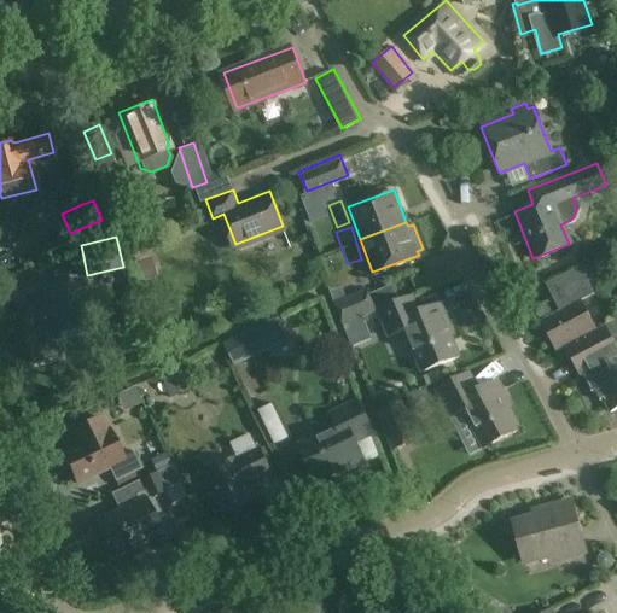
[(545,282),(552,295),(585,275),(578,264),(545,282)]
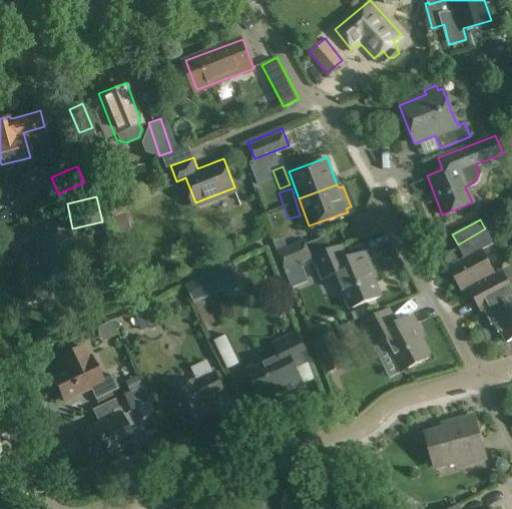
[(492,242),(485,228),(458,244),(464,256),(447,265),(460,289),(467,285),(467,286),(494,271),(482,247),(492,242)]
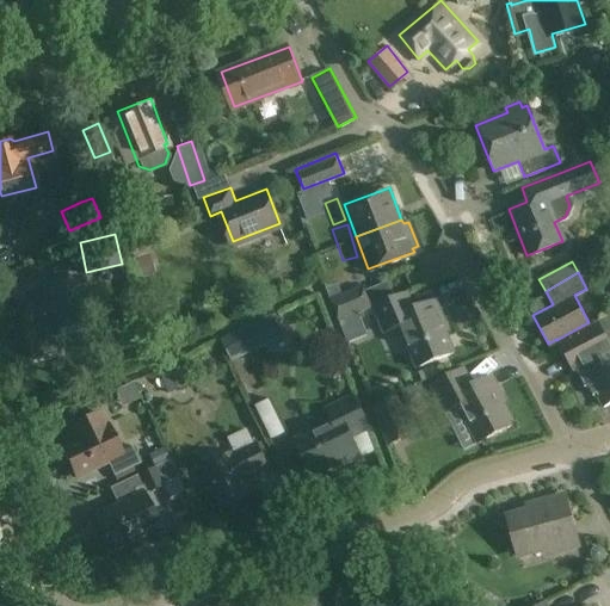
[(84,297),(78,273),(41,282),(45,302),(28,305),(31,326),(32,326),(34,328),(26,331),(31,354),(57,348),(57,346),(61,345),(55,323),(92,315),(87,296),(84,297)]
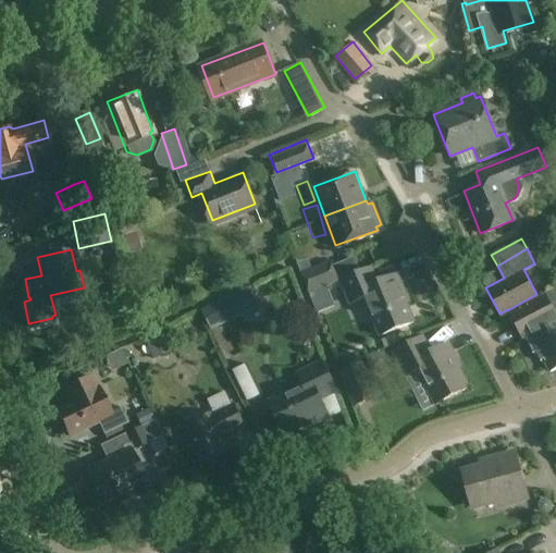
[(310,289),(338,278),(330,257),(300,270),(301,271),(301,272),(308,289),(310,287),(310,289)]
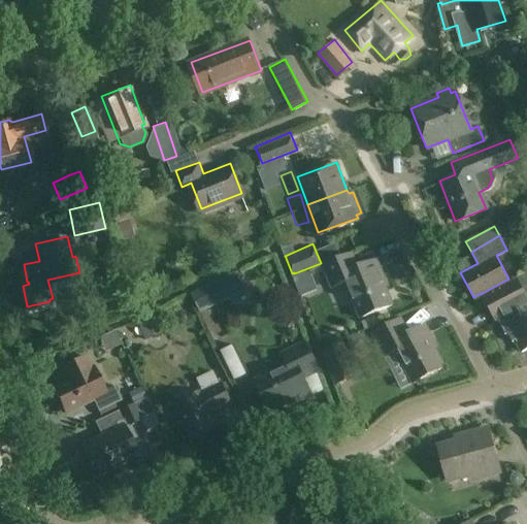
[(350,251),(322,262),(330,284),(344,279),(358,315),(390,302),(377,272),(380,271),(374,258),(356,265),(350,251)]
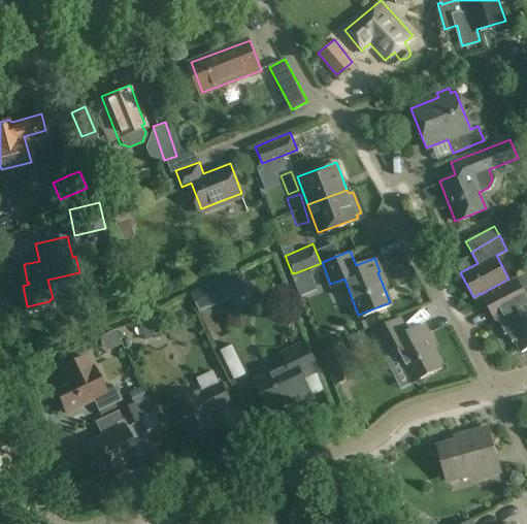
[(208,303),(243,287),(234,269),(200,286),(208,303)]
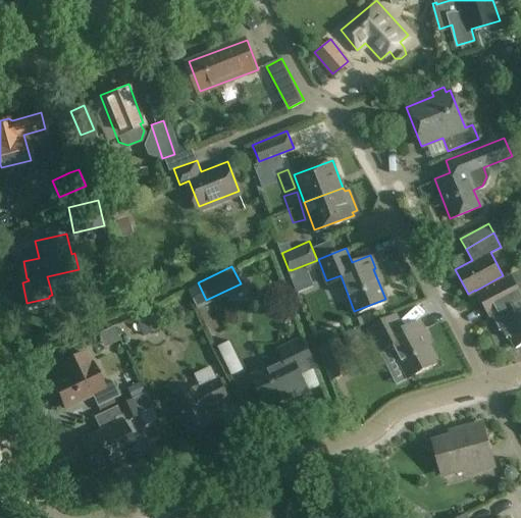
[(489,316),(491,315),(520,298),(520,297),(508,273),(504,276),(503,275),(475,291),(489,316)]
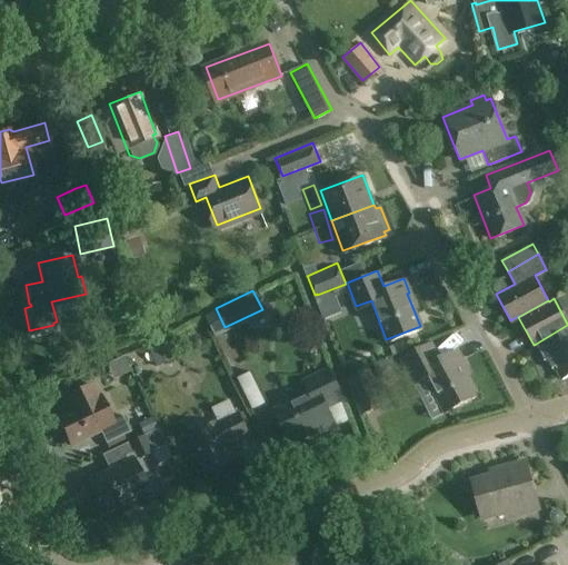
[(358,305),(366,329),(377,326),(369,303),(358,305)]
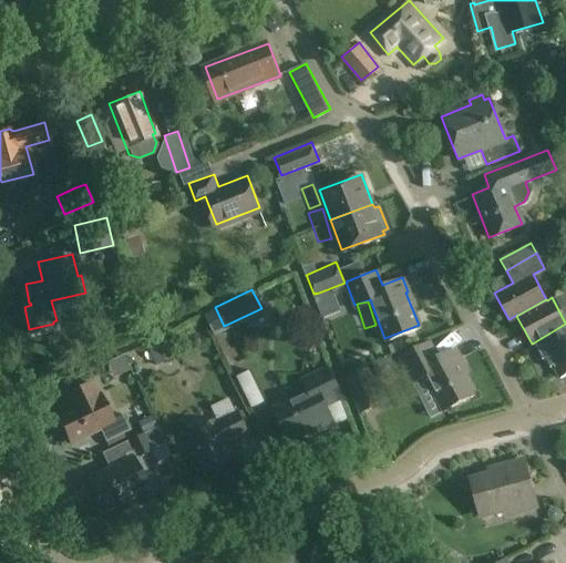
[(565,324),(534,343),(542,357),(543,356),(548,365),(553,362),(559,375),(565,370),(565,324)]
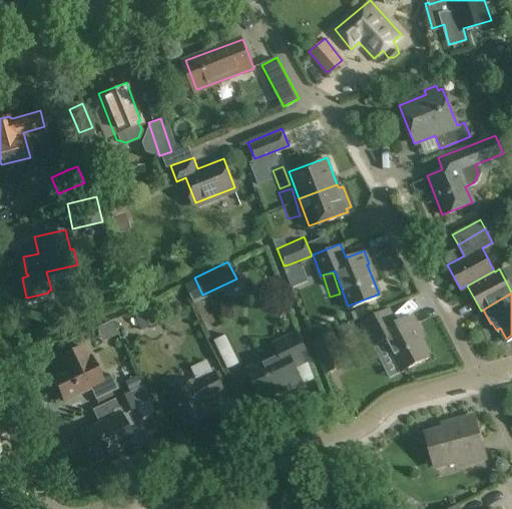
[(353,318),(364,314),(362,307),(351,312),(353,318)]
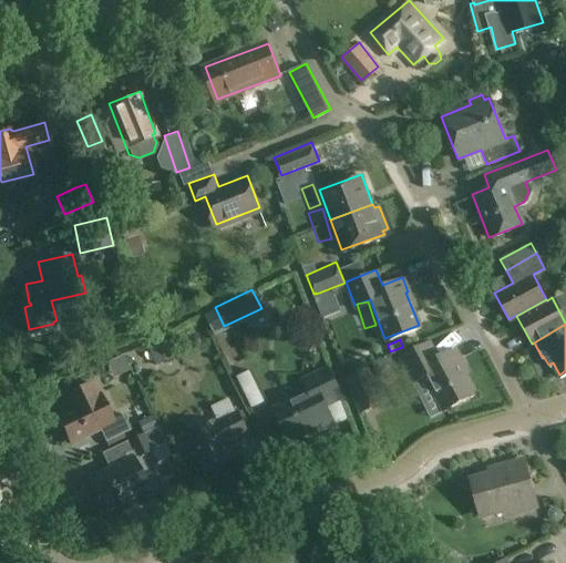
[(442,409),(474,391),(460,362),(462,361),(455,347),(436,357),(428,340),(399,356),(412,380),(424,375),(442,409)]
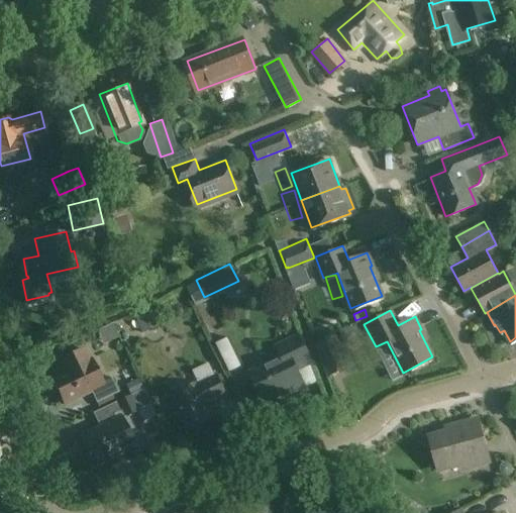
[(337,352),(339,343),(334,331),(315,339),(328,372),(342,366),(337,352)]
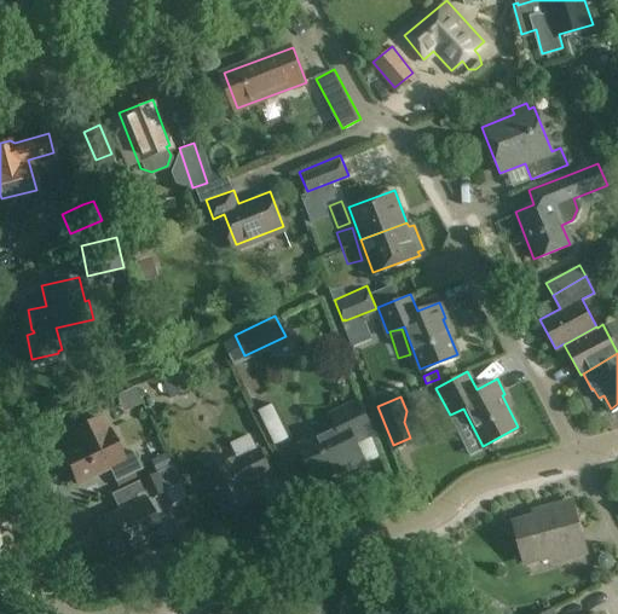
[(335,426),(296,445),(313,481),(346,465),(347,468),(362,459),(352,440),(371,430),(356,399),(329,412),(335,426)]
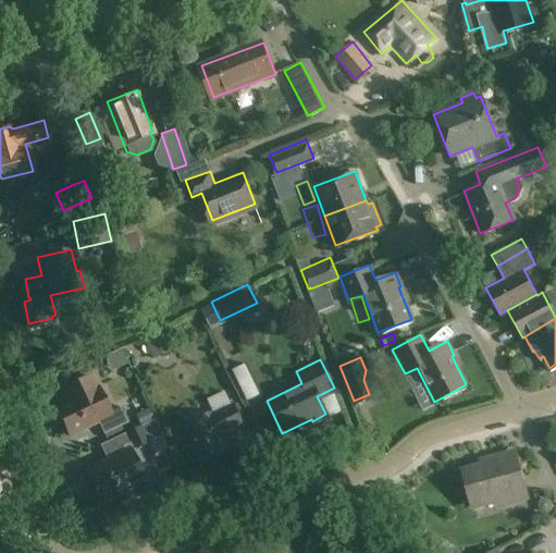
[(60,386),(66,398),(54,404),(69,432),(97,418),(102,430),(126,419),(118,403),(108,407),(90,371),(60,386)]
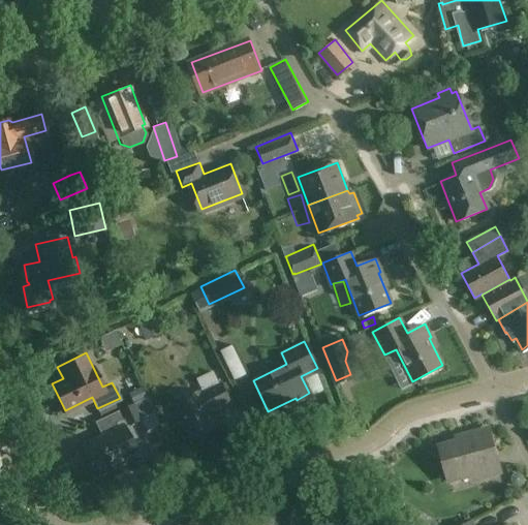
[(188,364),(191,376),(209,373),(207,360),(188,364)]
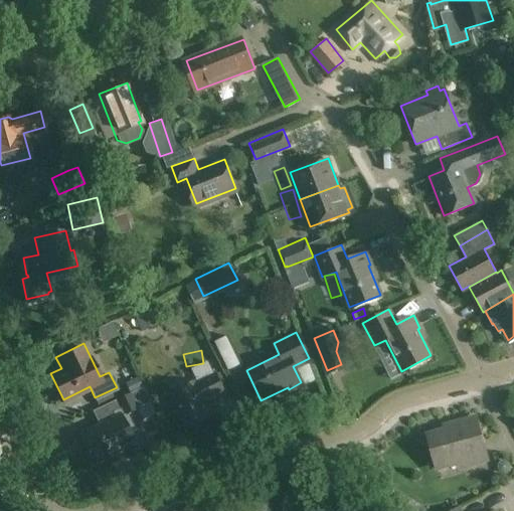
[(194,380),(169,392),(185,426),(210,413),(205,403),(224,393),(214,372),(195,381),(194,380)]
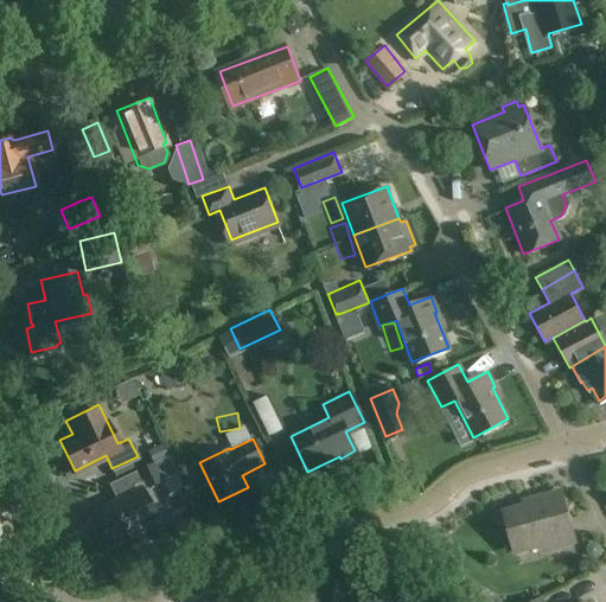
[(135,467),(142,482),(150,486),(161,480),(152,460),(135,467)]
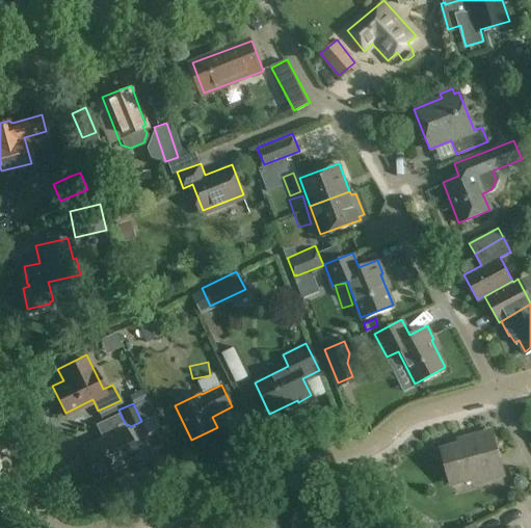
[(81,446),(82,448),(79,449),(78,452),(82,460),(85,462),(88,460),(95,475),(120,464),(122,467),(137,458),(122,426),(81,446)]
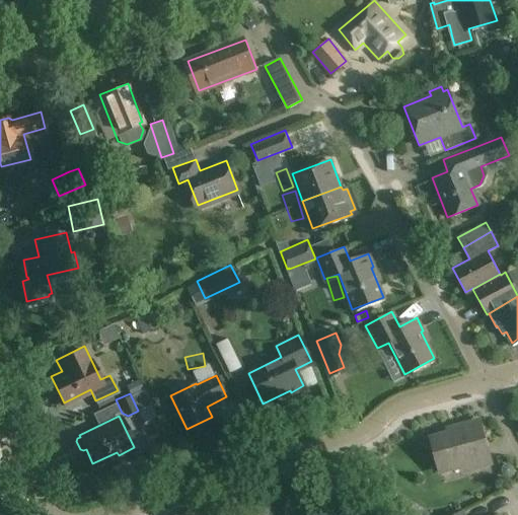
[(461,428),(431,436),(440,470),(466,463),(467,466),(489,461),(477,419),(460,423),(461,428)]
